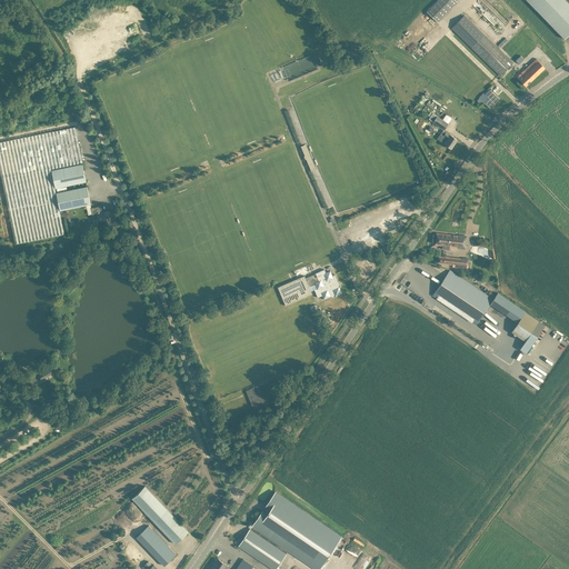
[(458,2),(455,0),(437,0),(427,11),(438,22),(458,2)]
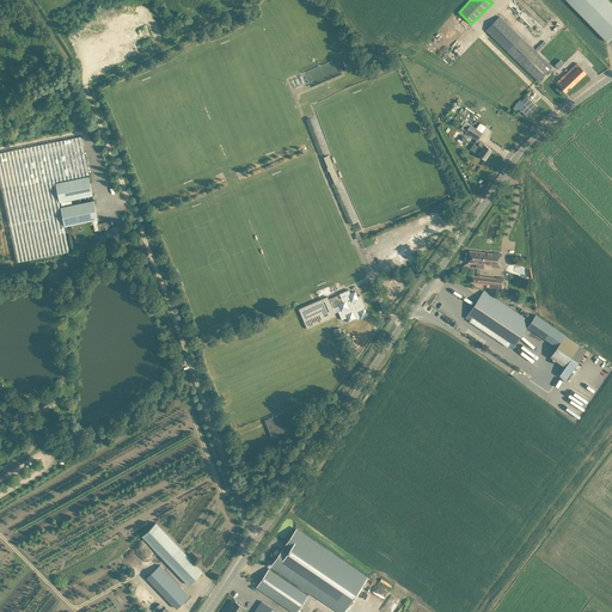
[(611,4),(607,0),(567,0),(607,42),(611,36),(611,4)]
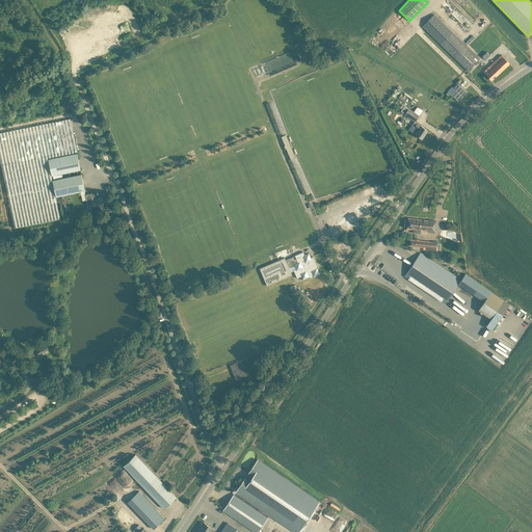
[(433,15),(422,26),(468,71),(479,58),(433,15)]
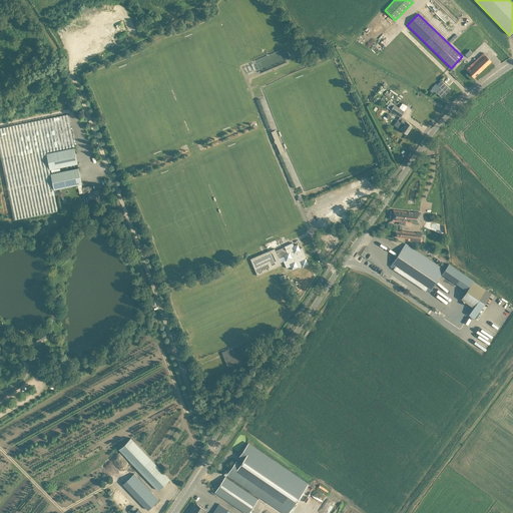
[(260,67),(267,64),(268,68),(287,60),(290,58),(287,51),(284,52),(284,51),(268,58),(266,54),(257,58),(260,67)]
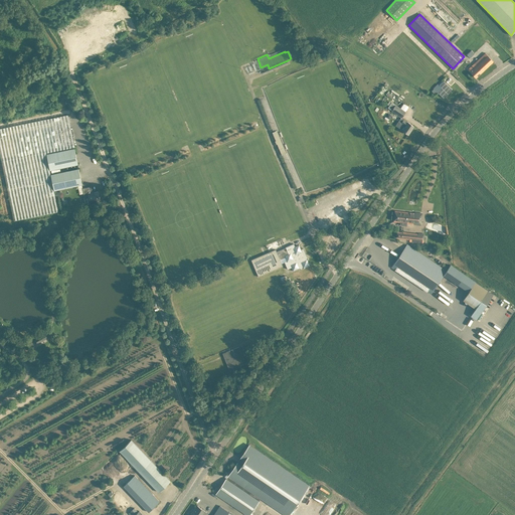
[(468,69),(476,77),(493,61),(485,53),(468,69)]
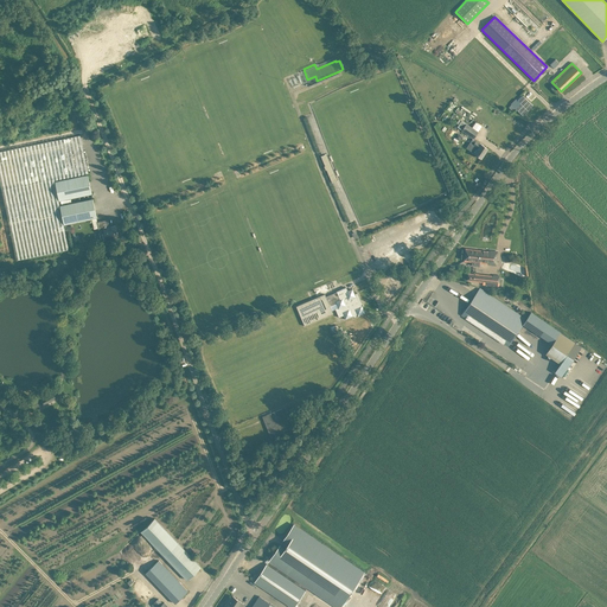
[(532,106),(523,95),(518,101),(521,103),(515,108),(523,115),(532,106)]
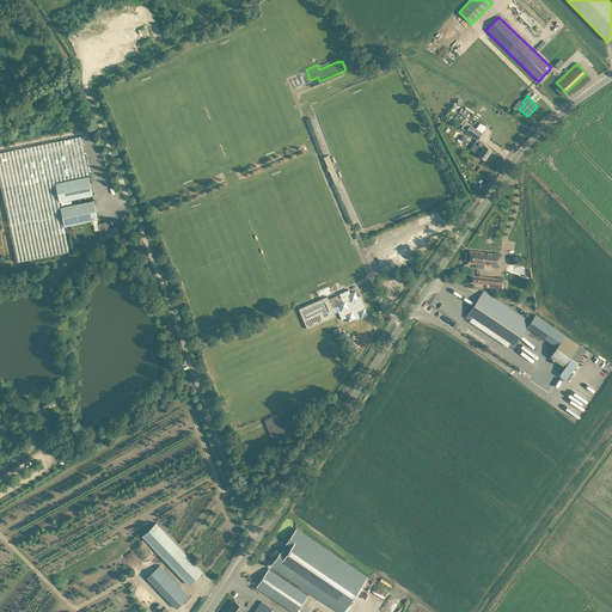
[(465,132),(477,139),(482,133),(465,122),(461,128),(465,132)]
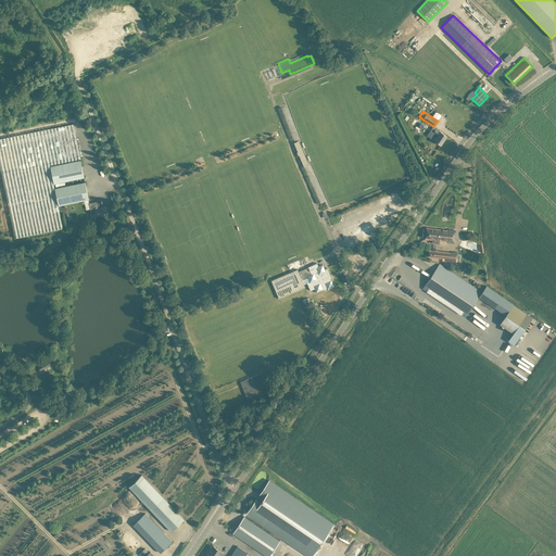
[(74,124),(0,138),(0,164),(2,174),(15,238),(63,228),(60,212),(59,205),(84,200),(88,199),(89,199),(85,182),(55,188),(54,184),(84,177),(80,160),(51,166),(50,165),(80,159),(74,124)]
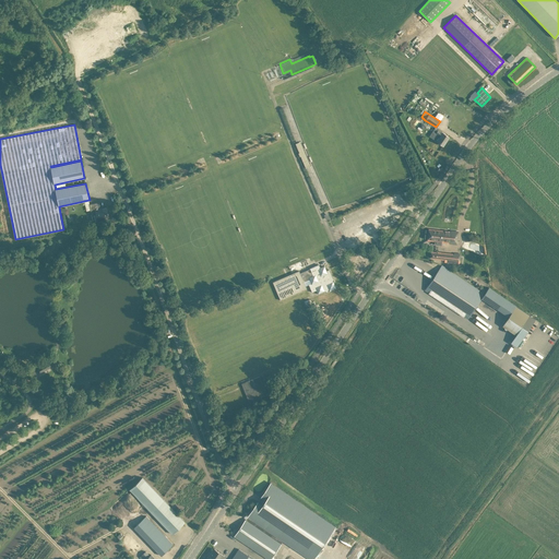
[(436,133),(432,139),(437,142),(439,143),(443,145),(449,137),(444,134),(438,130),(436,133)]
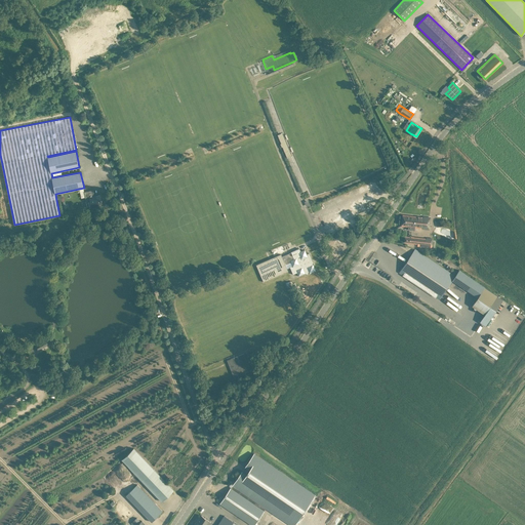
[(285,158),(290,156),(282,132),(277,134),(285,158)]
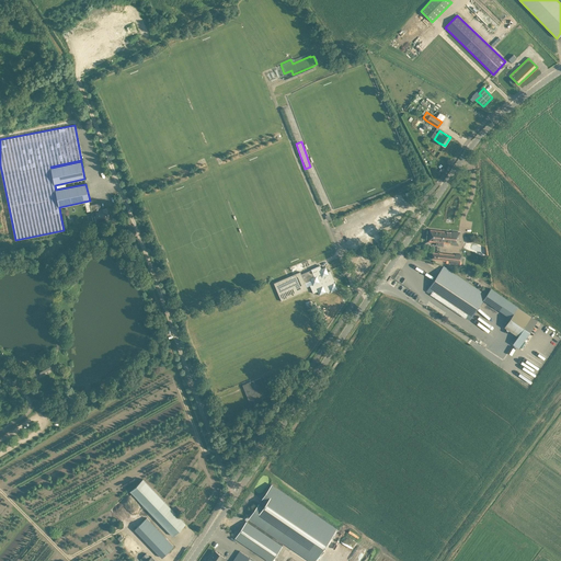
[(98,221),(110,219),(107,208),(101,209),(99,203),(90,205),(92,216),(96,215),(98,221)]
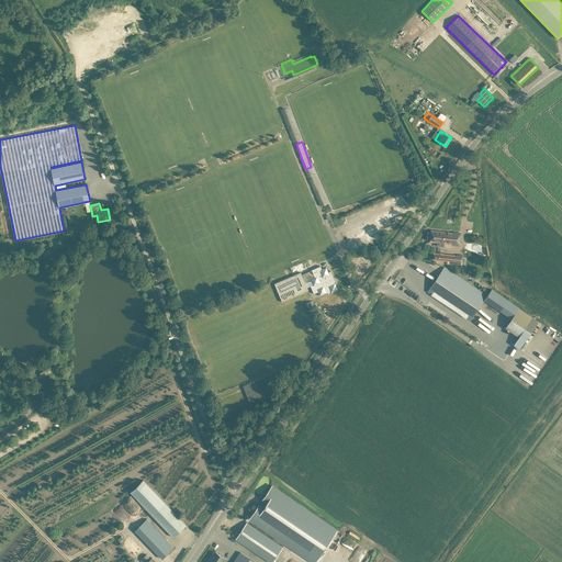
[(431,231),(429,242),(438,243),(437,245),(444,246),(444,244),(452,245),(459,246),(461,233),(453,232),(453,233),(431,231)]
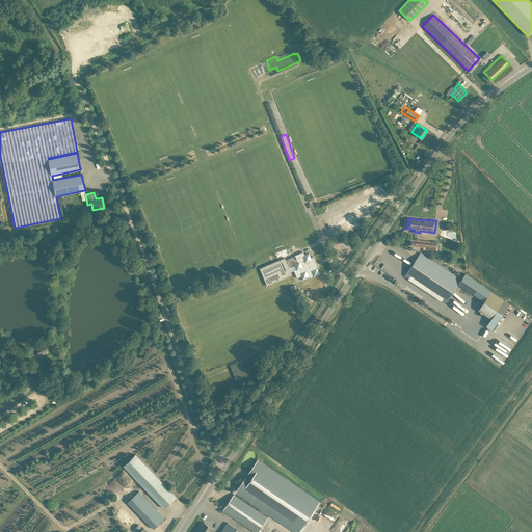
[(425,241),(413,240),(411,245),(424,246),(423,249),(437,250),(437,242),(425,241)]
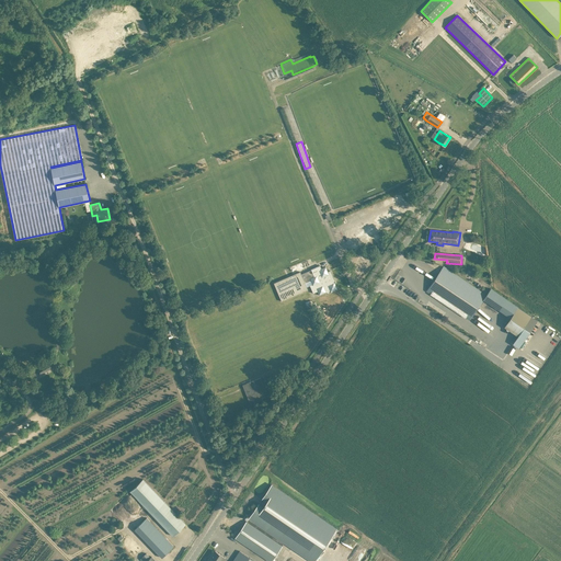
[(309,285),(311,288),(313,294),(318,292),(319,295),(325,293),(327,294),(330,292),(330,293),(338,289),(334,283),(335,282),(330,271),(328,272),(325,267),(321,268),(320,265),(311,270),(315,276),(310,278),(312,284),(309,285)]
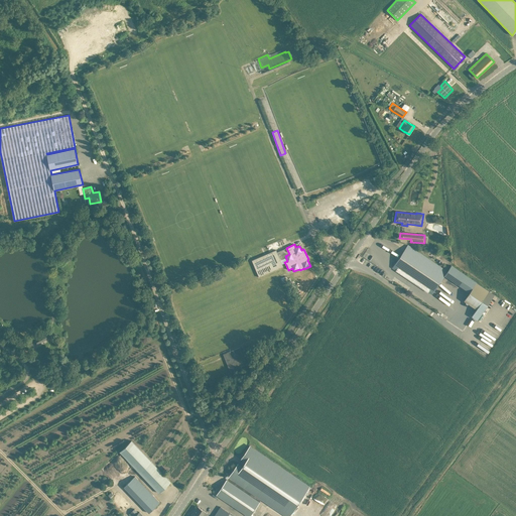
[(396,263),(393,268),(397,271),(431,294),(434,289),(434,290),(443,277),(444,275),(457,283),(470,292),(464,300),(476,308),(471,316),(477,319),(494,294),(489,291),(452,265),(447,271),(407,245),(404,250),(395,263),(396,263)]
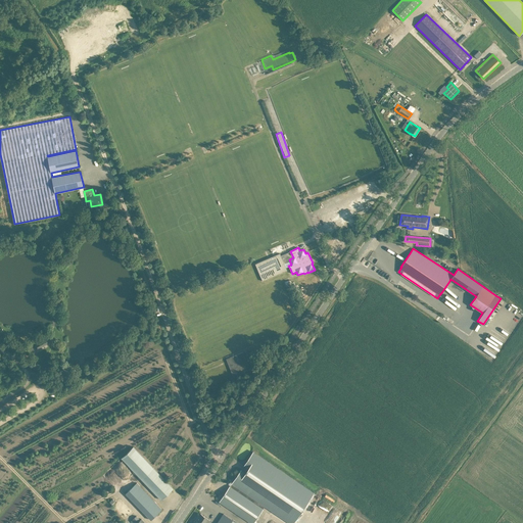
[(280,253),(255,264),(263,281),(287,271),(280,253)]
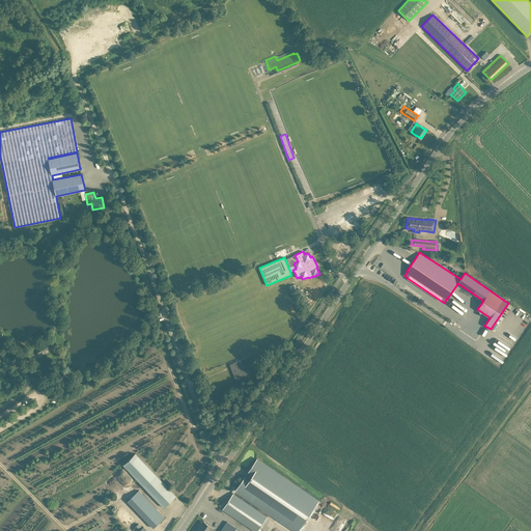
[(452,300),(448,305),(459,312),(464,307),(452,300)]
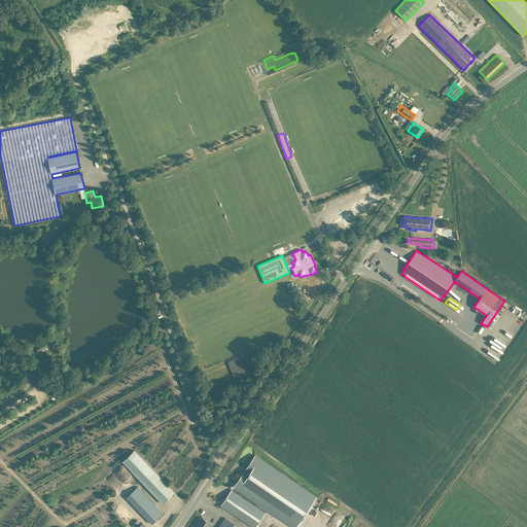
[(458,323),(459,321),(448,314),(447,316),(458,323)]
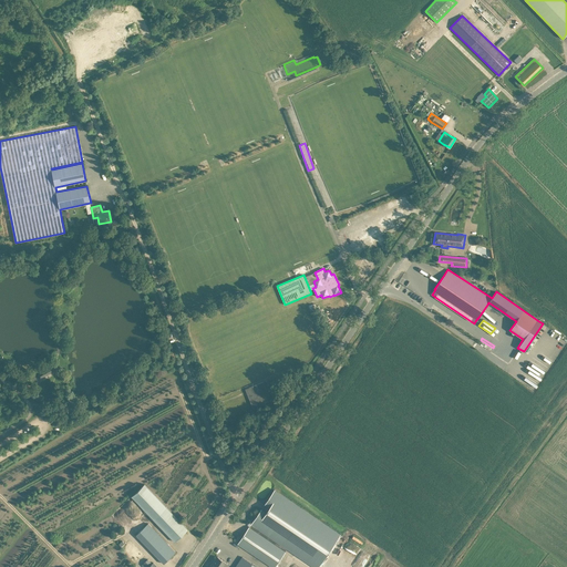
[(533,390),(552,362),(544,357),(537,366),(533,363),(531,367),(529,366),(522,377),(524,378),(521,381),(533,390)]
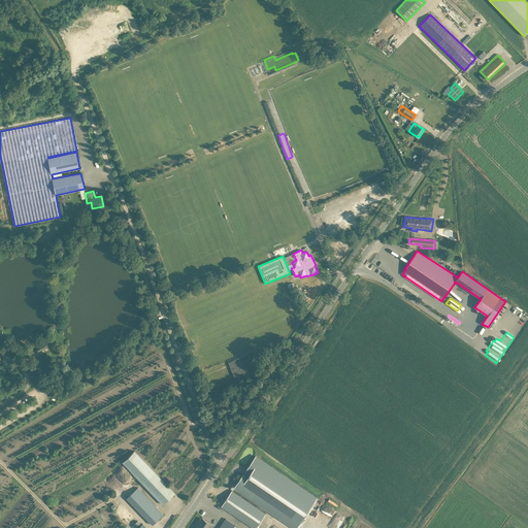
[(43,343),(39,345),(39,347),(41,351),(46,348),(45,345),(48,343),(47,341),(43,343)]
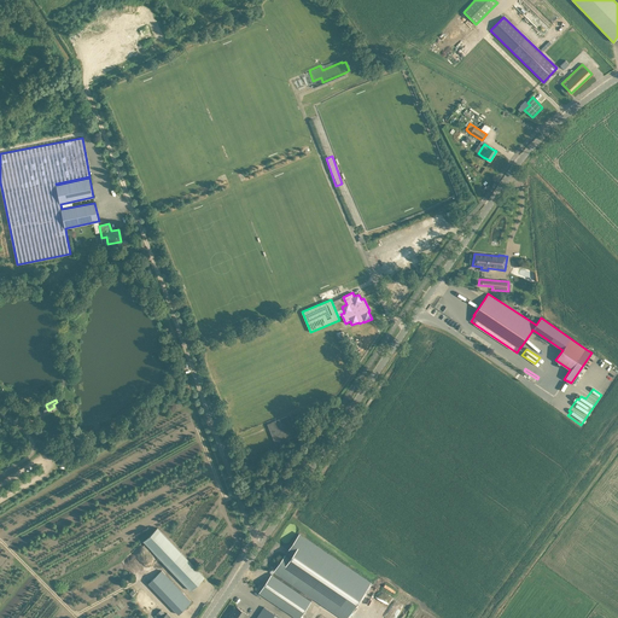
[(272,423),(275,431),(277,435),(278,435),(280,433),(281,438),(285,437),(287,436),(289,439),(295,436),(293,433),(287,415),(274,421),(272,421),(272,423)]
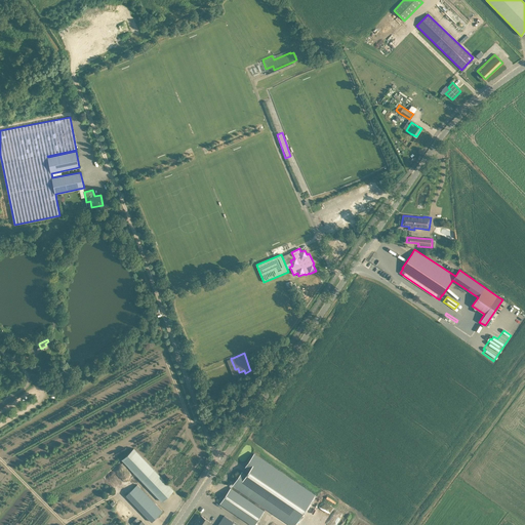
[(133,448),(122,459),(162,501),(173,490),(133,448)]
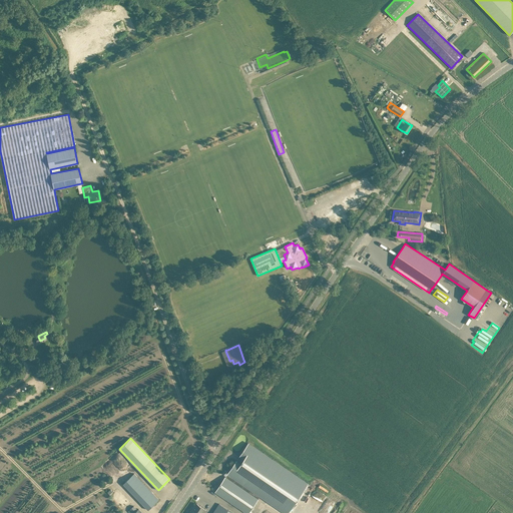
[(226,475),(259,497),(260,497),(260,496),(285,512),(288,512),(308,484),(277,463),(248,444),(229,471),(228,472),(227,474),(226,475)]
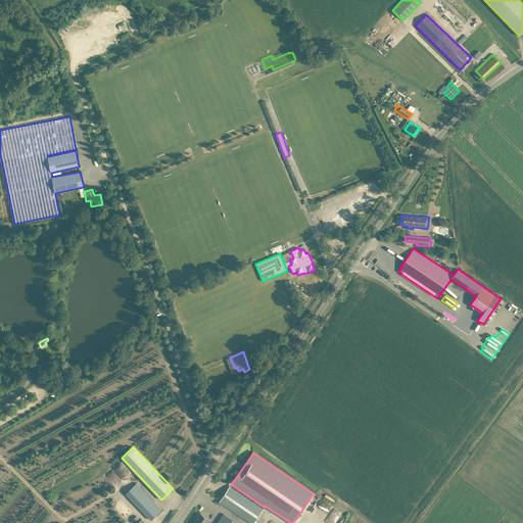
[(126,493),(147,516),(151,520),(162,509),(137,482),(126,493)]
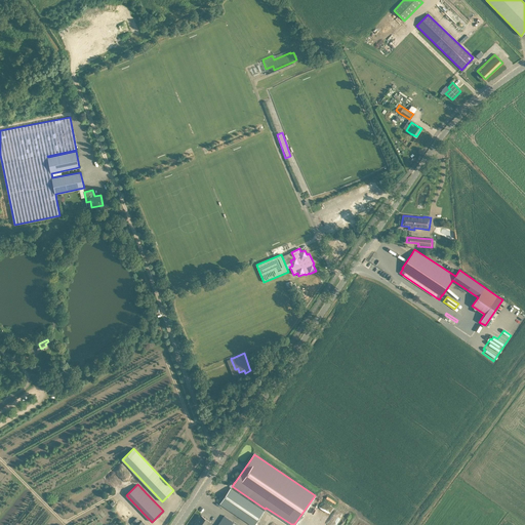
[(228,493),(223,499),(224,506),(252,524),(253,524),(266,509),(265,509),(232,486),(231,488),(228,493)]
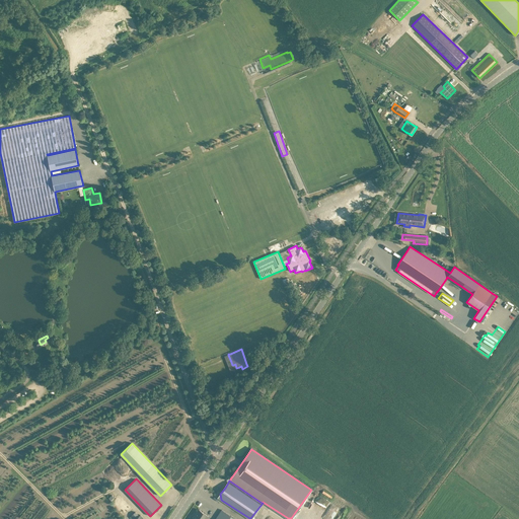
[(207,518),(209,516),(203,513),(199,510),(192,518),(207,518)]
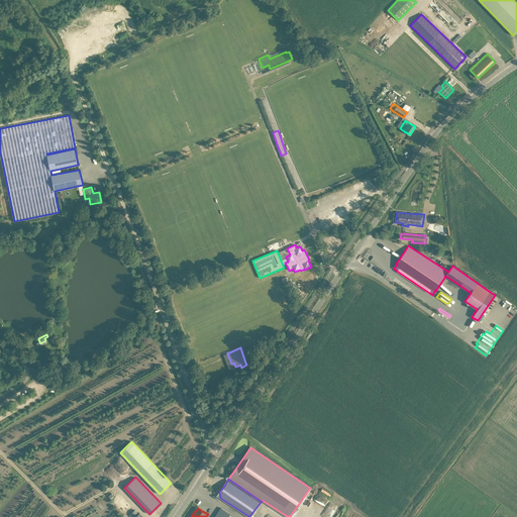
[(234,516),(221,508),(214,516),(234,516)]
